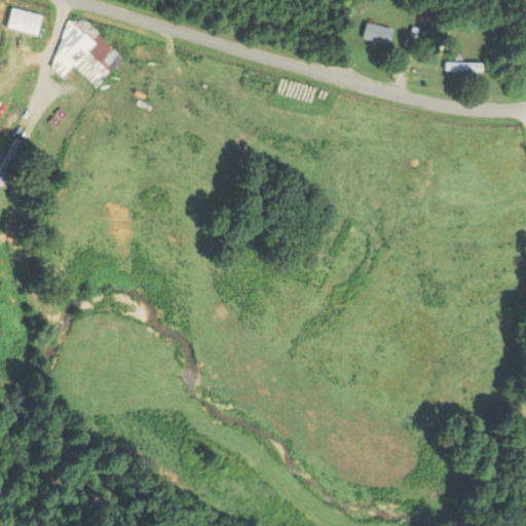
[(35,36),(40,15),(10,8),(5,29),(35,36)]
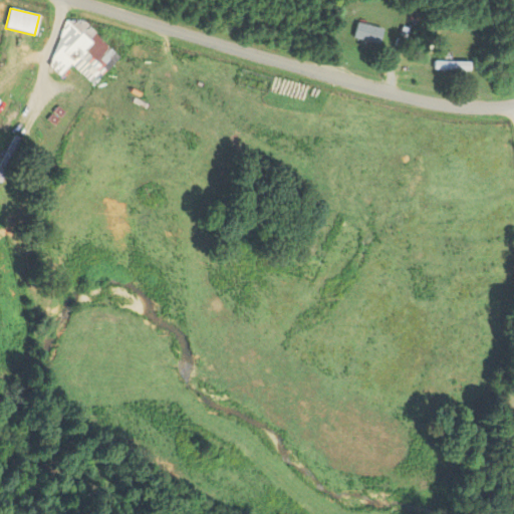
[(65,17),(47,66),(58,76),(68,65),(91,85),(115,57),(117,53),(84,24),(65,17)]
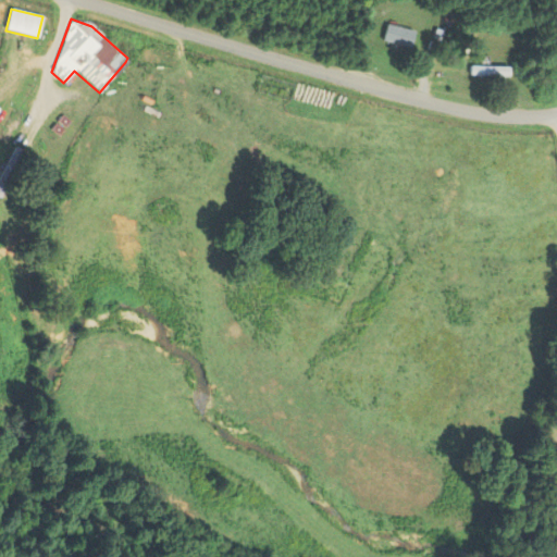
[(415,32),(386,24),(382,40),(410,48),(415,32)]
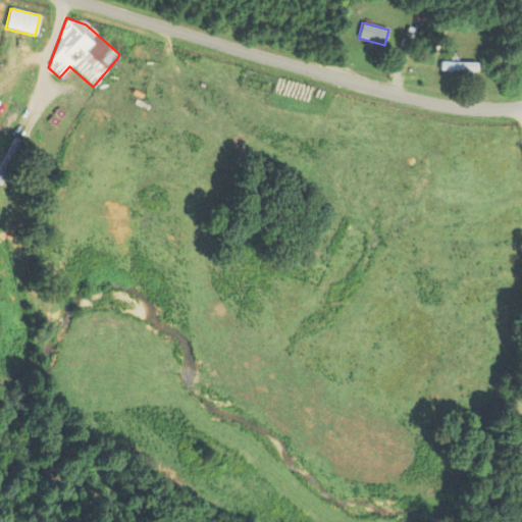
[(478,71),(478,62),(440,62),(440,71),(478,71)]
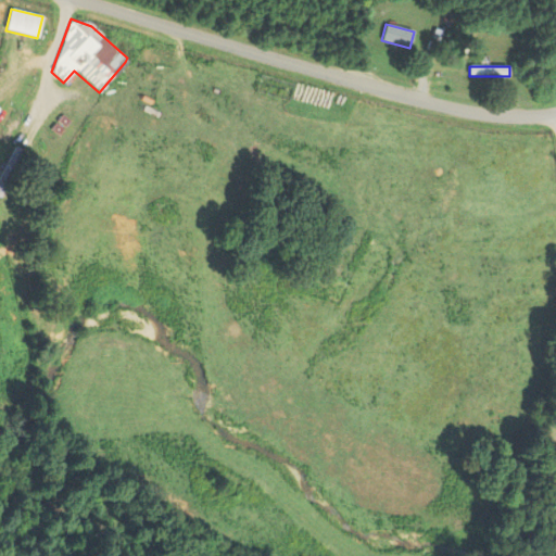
[(0,192),(22,150),(13,147),(0,172),(0,192)]
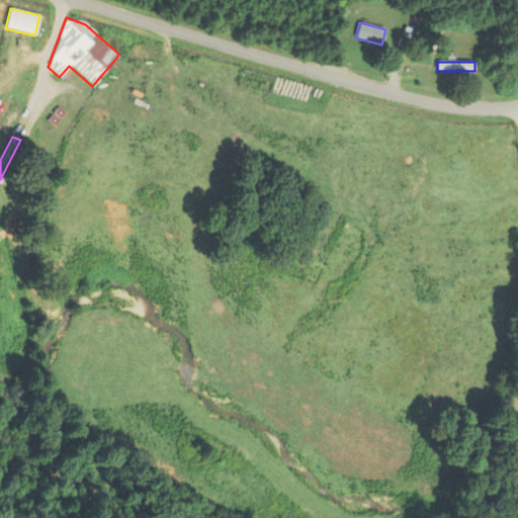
[(282,242),(286,231),(270,226),(267,236),(282,242)]
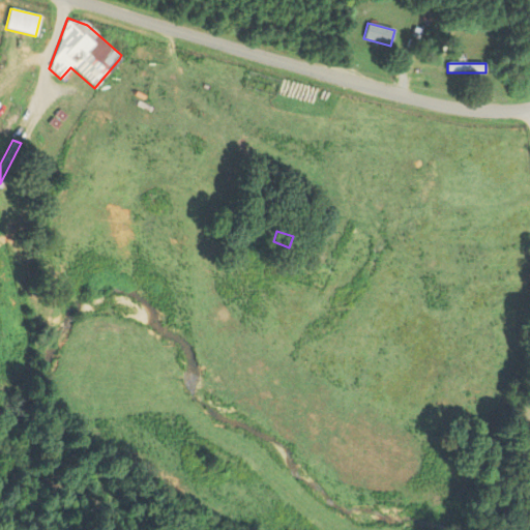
All buildings are outlined.
